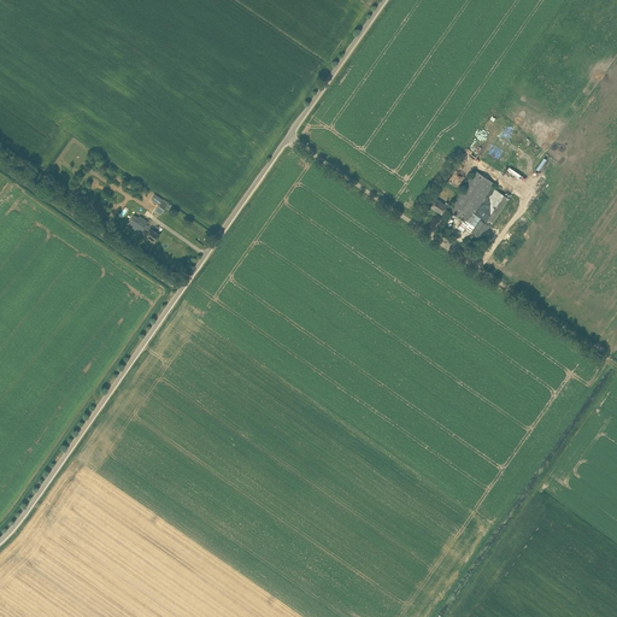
[(495,109),(472,147),(483,154),(506,115),(495,109)]
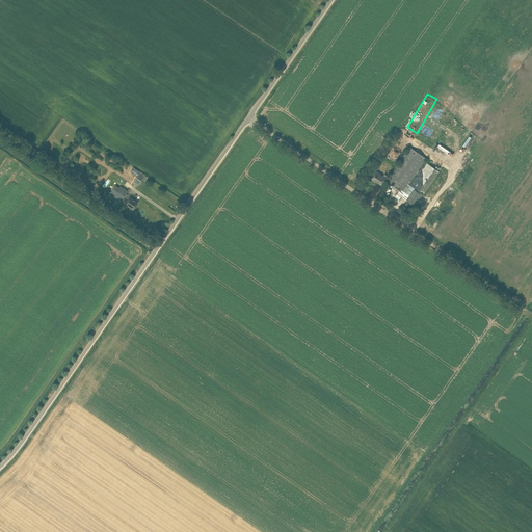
[(387,180),(403,192),(408,184),(425,161),(427,158),(409,147),(389,177),(388,180),(387,180)]
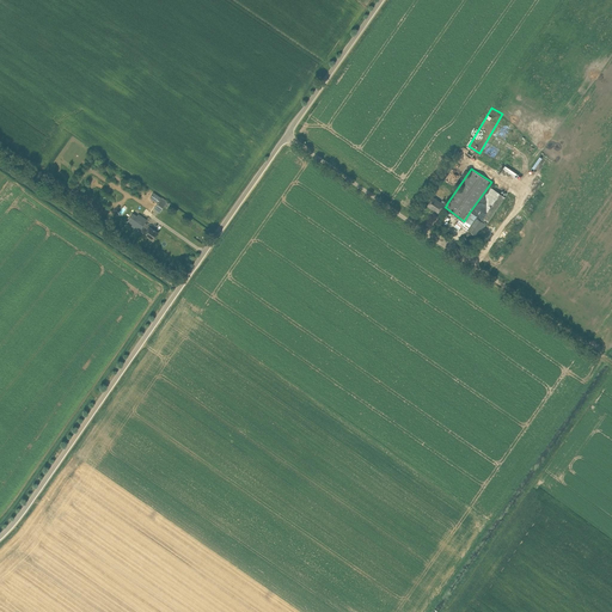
[(506,197),(489,185),(470,212),(477,216),(477,218),(487,225),(506,197)]
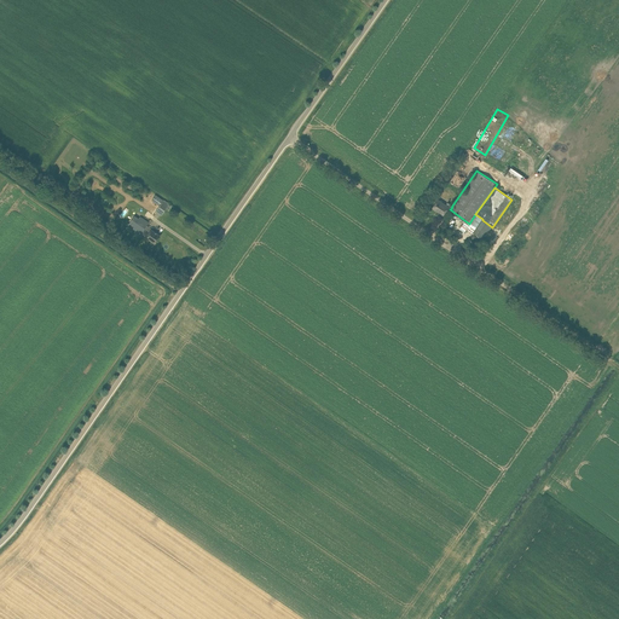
[(449,208),(451,209),(452,206),(447,202),(446,204),(439,200),(433,208),(443,215),(449,208)]
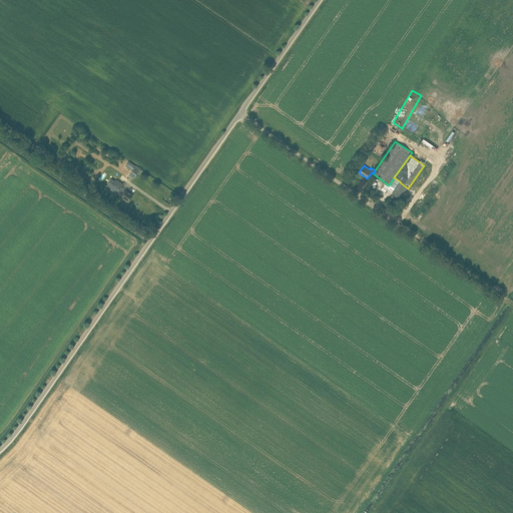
[(129,175),(134,178),(140,169),(135,166),(129,175)]
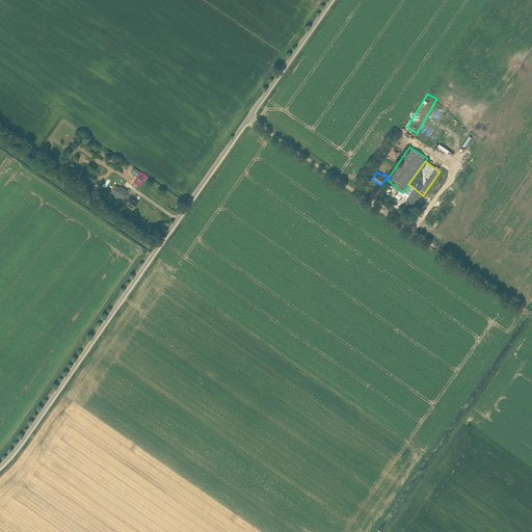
[(408,184),(403,192),(409,196),(415,189),(415,188),(408,184)]
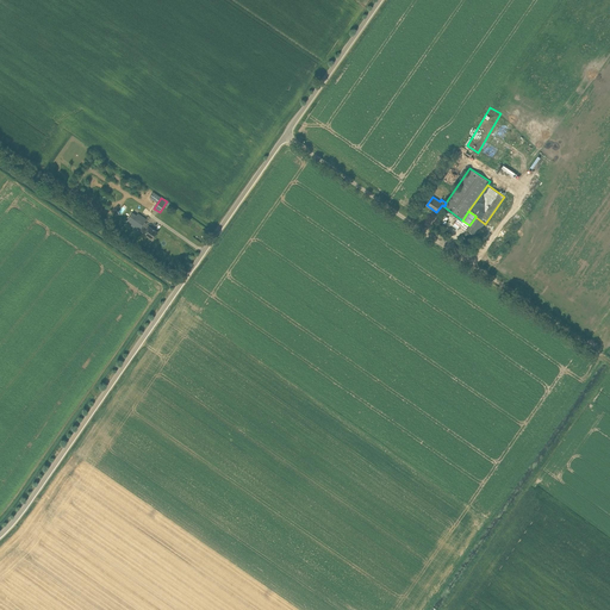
[(130,225),(138,231),(142,226),(147,230),(143,234),(153,241),(157,232),(149,226),(148,228),(143,225),(147,219),(138,213),(130,225)]
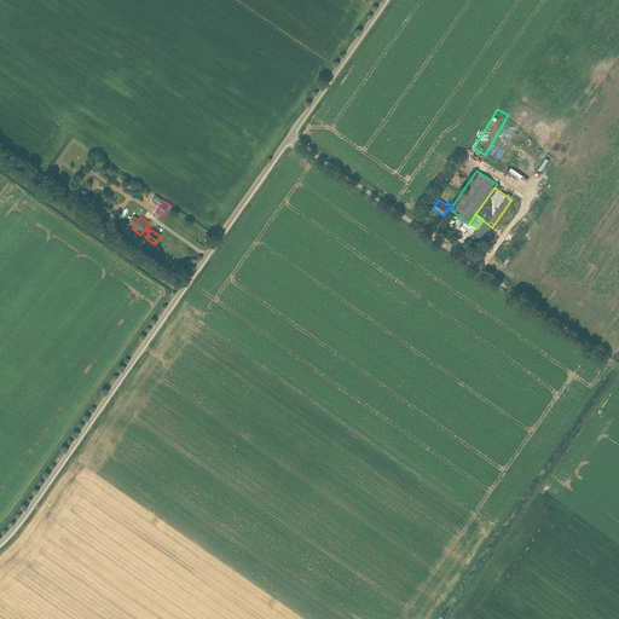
[(474,232),(484,239),(492,227),(482,220),(476,229),(474,232)]
